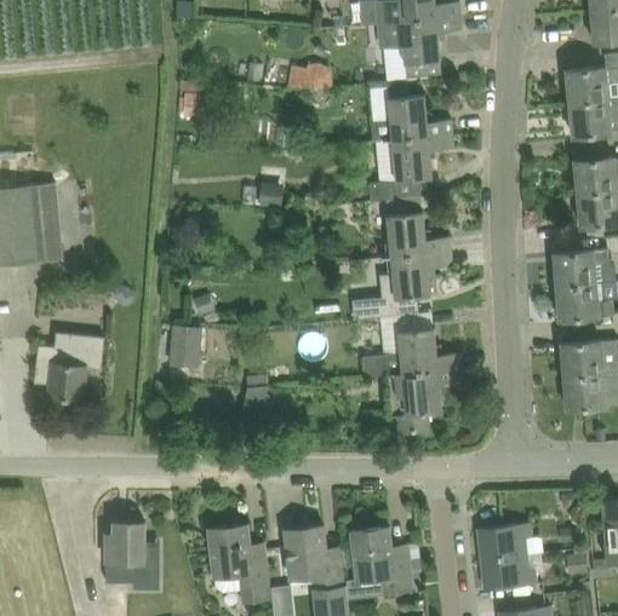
[(390,0),(373,3),(376,26),(376,27),(459,18),(458,4),(434,6),(433,0),(390,0)]
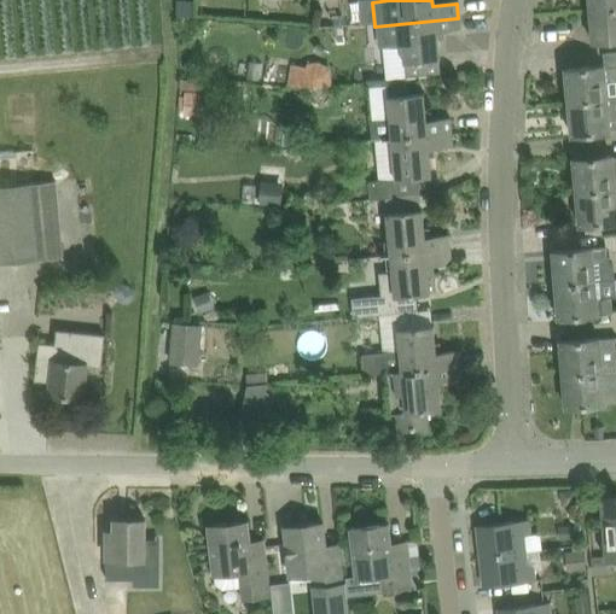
[(615,0),(586,0),(587,15),(615,11),(615,0)]
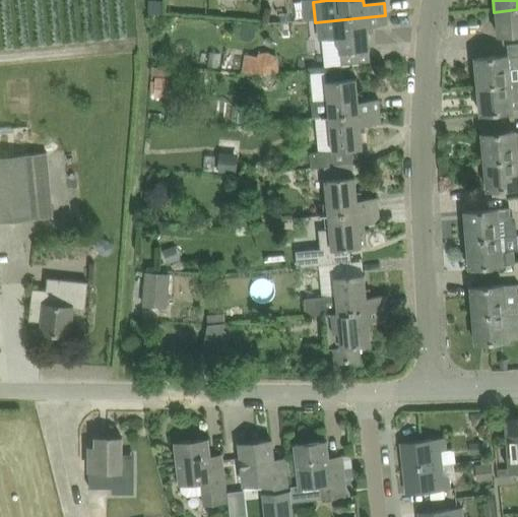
[(162,3),(148,2),(147,16),(162,17),(162,3)]
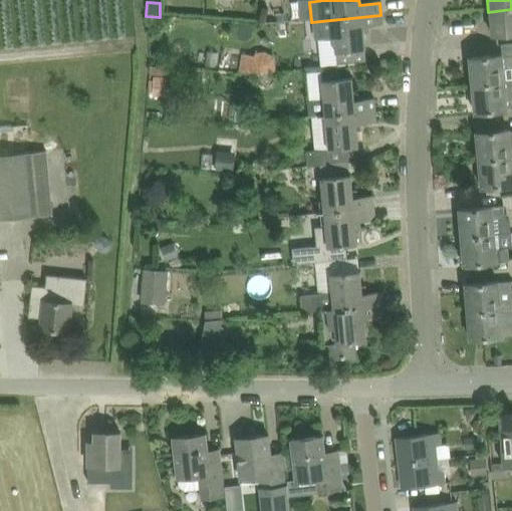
[(490,37),(511,35),(511,9),(488,12),(490,37)]
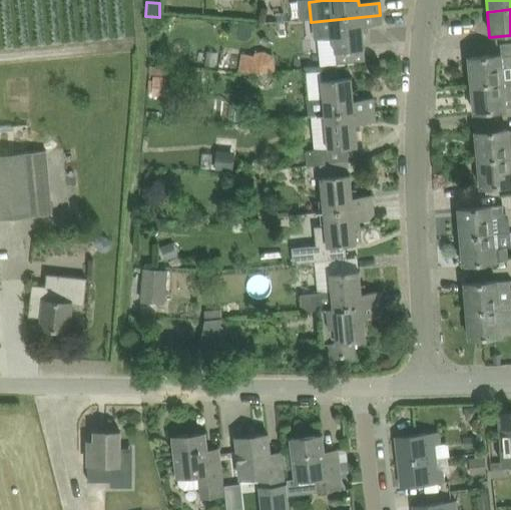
[(381,26),(380,15),(311,22),(313,42),(334,39),(335,53),(364,51),(364,50),(362,28),(381,26)]
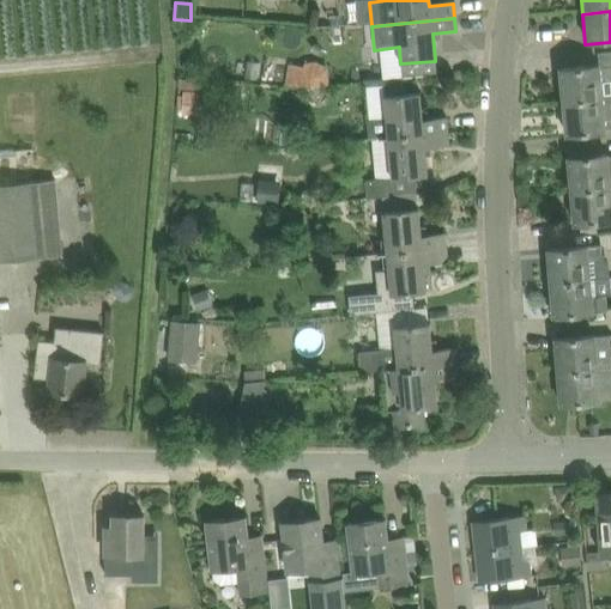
[(283,67),(284,89),(330,86),(328,66),(283,67)]
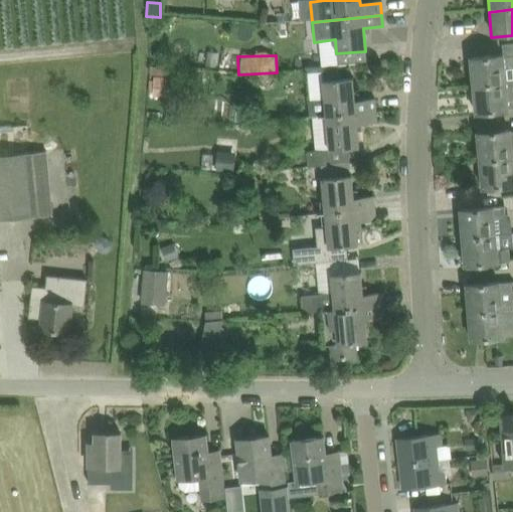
[(502,56),(470,60),(473,87),(512,82),(512,58),(503,59),(502,56)]
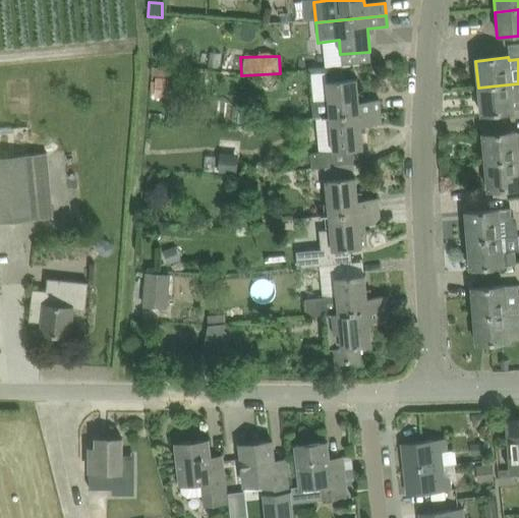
[(330,119),(380,114),(379,102),(358,104),(356,81),(356,80),(342,82),(340,68),(325,70),(328,103),(310,104),(312,121),(314,121),(330,119)]
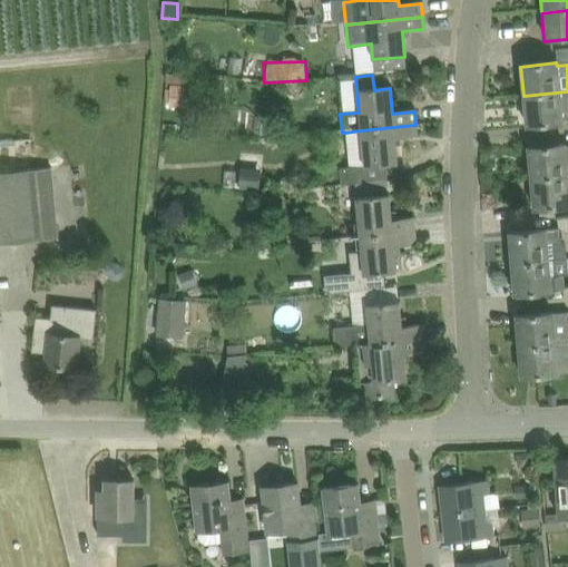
[(168,109),(183,110),(185,88),(170,87),(169,91),(168,104),(168,109)]
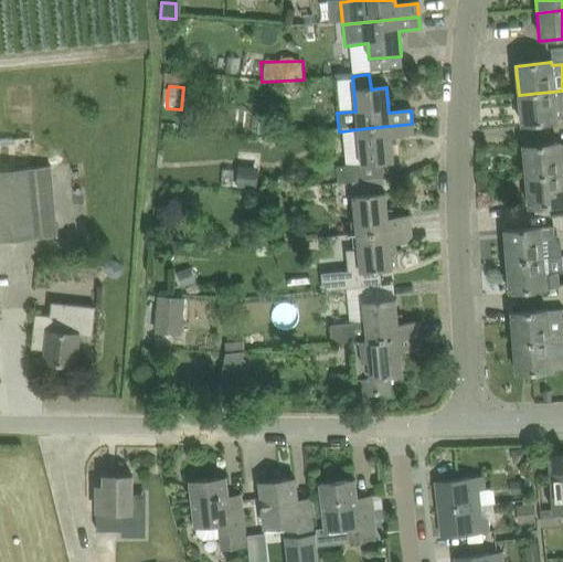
[(556,123),(556,122),(562,120),(562,91),(519,95),(521,126),(556,123)]
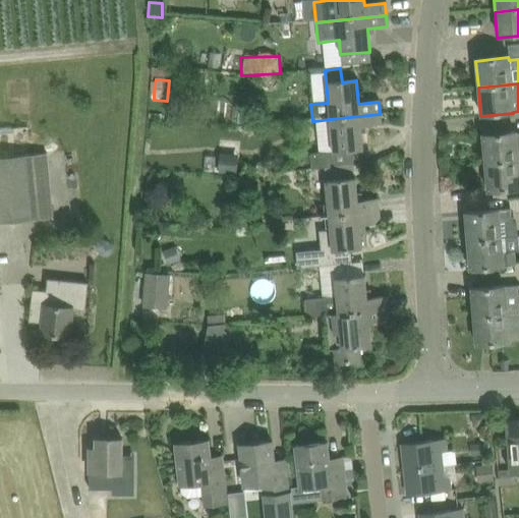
[(380,114),(330,119),(332,153),(332,154),(362,151),(362,150),(360,127),(381,125),(380,114)]
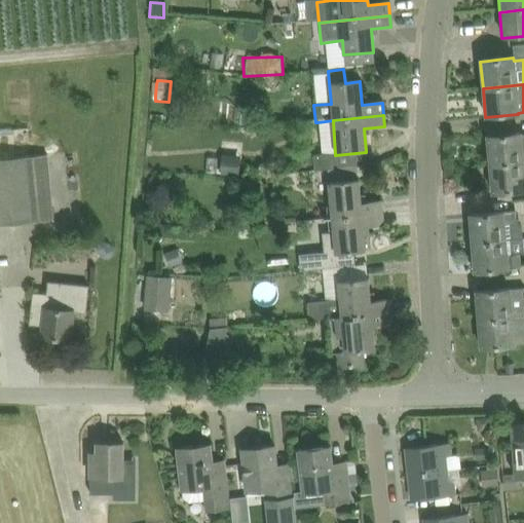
[(523,135),(520,136),(520,134),(487,138),(489,165),(523,162),(523,135)]
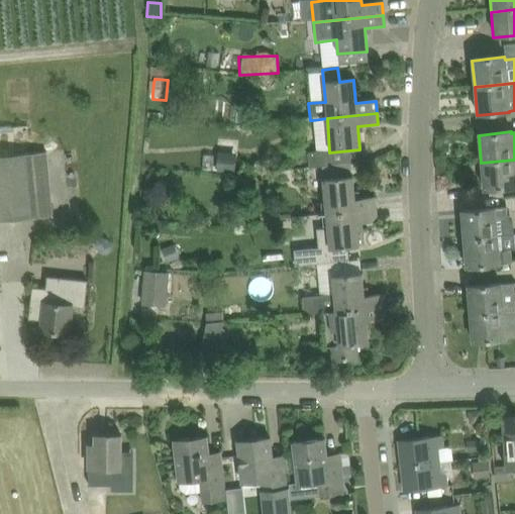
[(329,151),(315,153),(307,153),(308,169),(308,170),(321,168),(330,168),(330,166),(329,152),(329,151)]
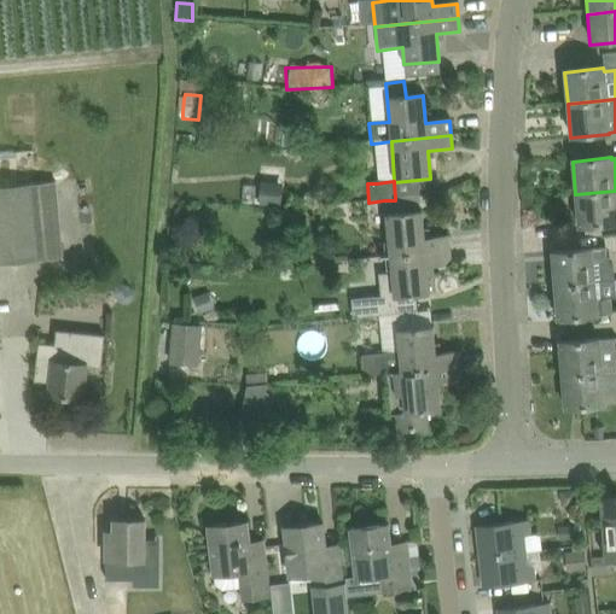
[(0,265),(62,261),(54,183),(0,188),(0,265)]
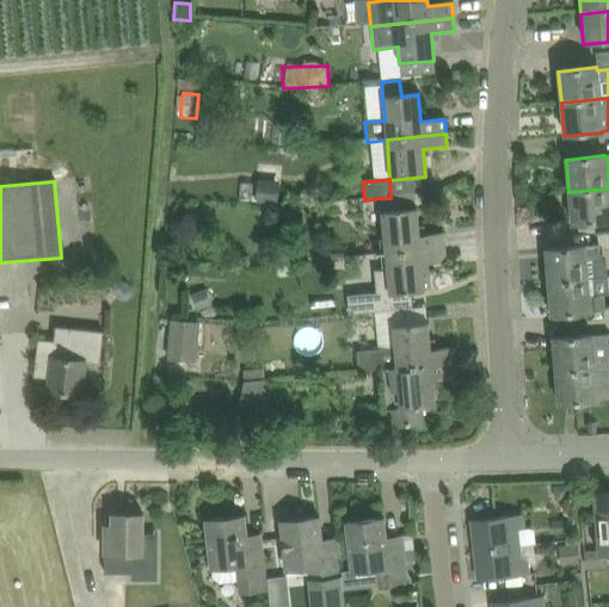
[(277,208),(278,190),(256,187),(254,205),(277,208)]
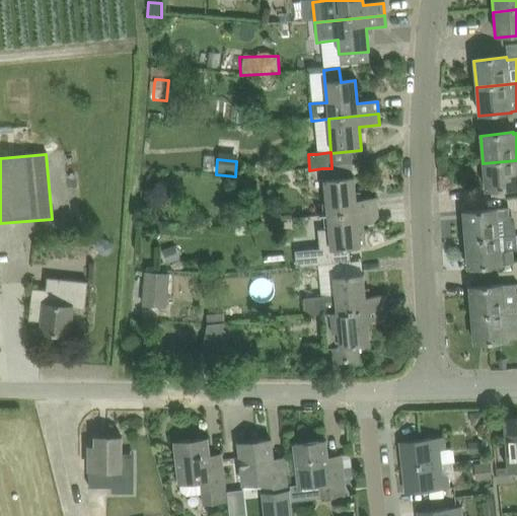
[(516,189),(516,188),(516,160),(483,163),(486,192),(516,189)]
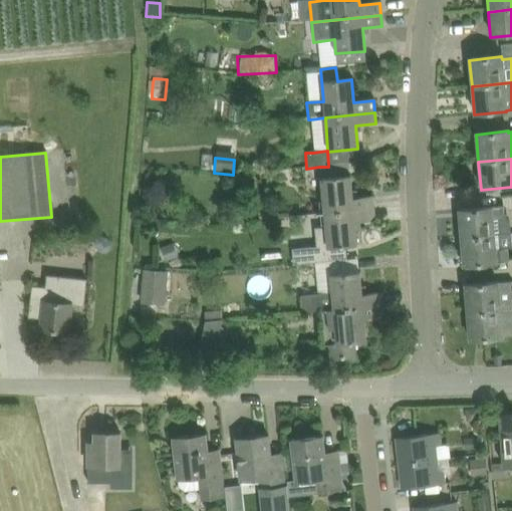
[(356,163),(328,165),(328,167),(319,167),(321,180),(324,214),(372,210),(371,197),(351,199),(349,177),(350,177),(350,176),(348,176),(347,164),(356,164),(356,163)]
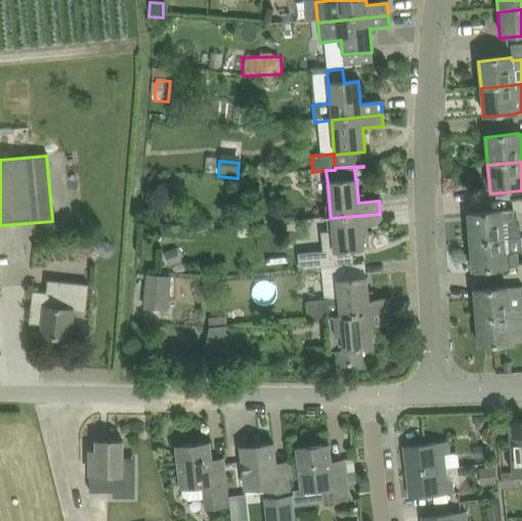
[(512,212),(468,216),(470,244),(504,241),(503,225),(514,224),(512,212)]
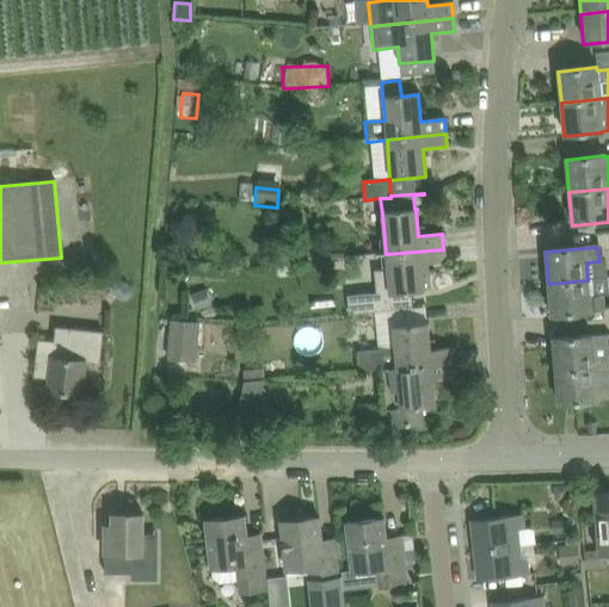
[(389,295),(424,291),(424,290),(422,264),(444,261),(443,249),(386,254),(389,295)]
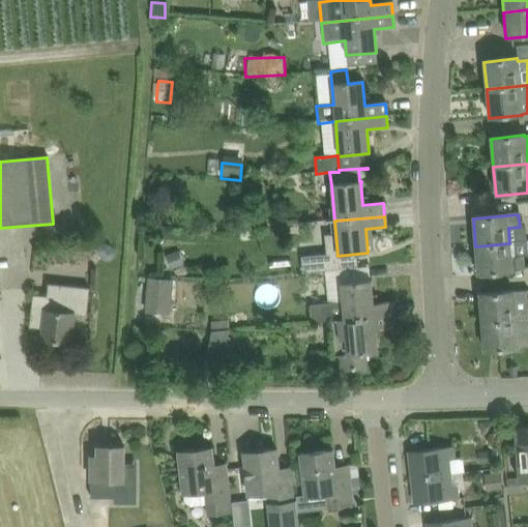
[(509,243),(475,246),(477,274),(523,270),(523,258),(510,258),(509,243)]
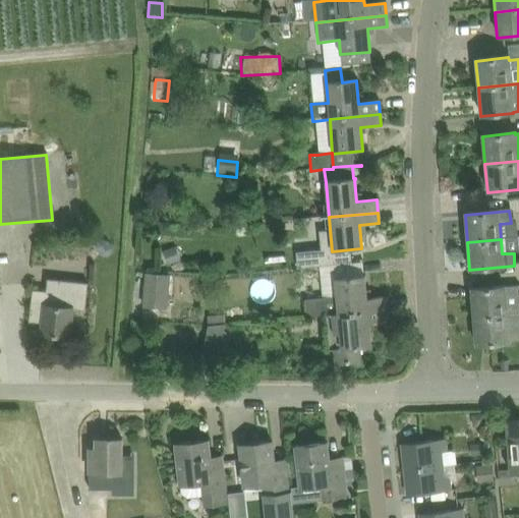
[(112,249),(107,242),(101,241),(96,245),(96,251),(100,257),(106,260),(111,255),(112,249)]
